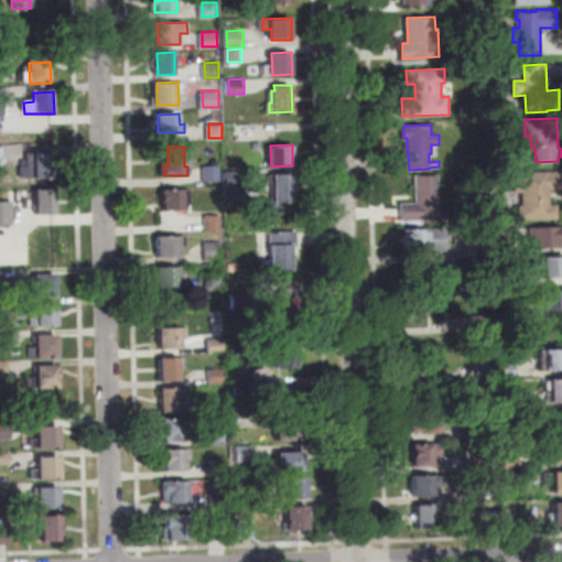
[(205,165),(218,164),(219,180),(206,180),(205,165)]
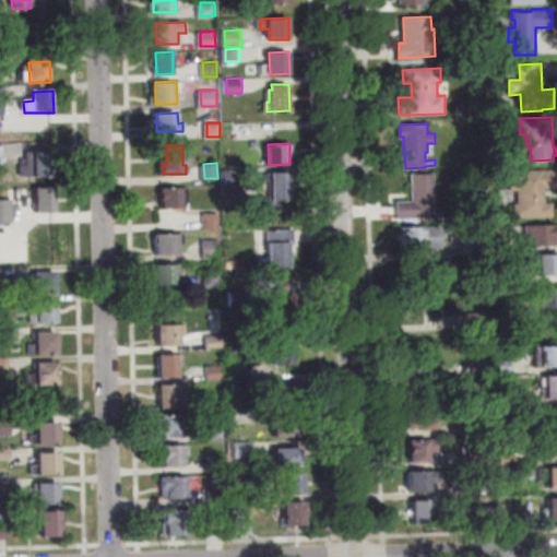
[(22,166),(54,165),(54,176),(23,177),(22,166)]
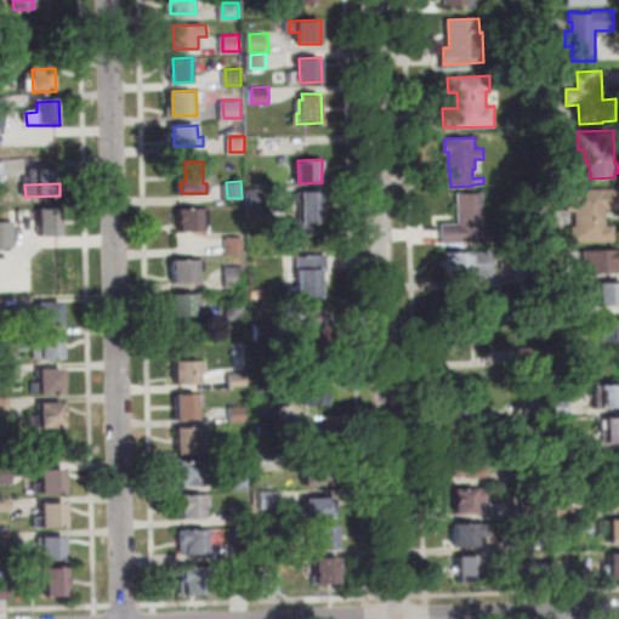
[(567,213),(567,191),(618,188),(618,210),(606,211),(606,227),(614,226),(615,242),(571,243),(571,227),(575,227),(575,213),(567,213)]
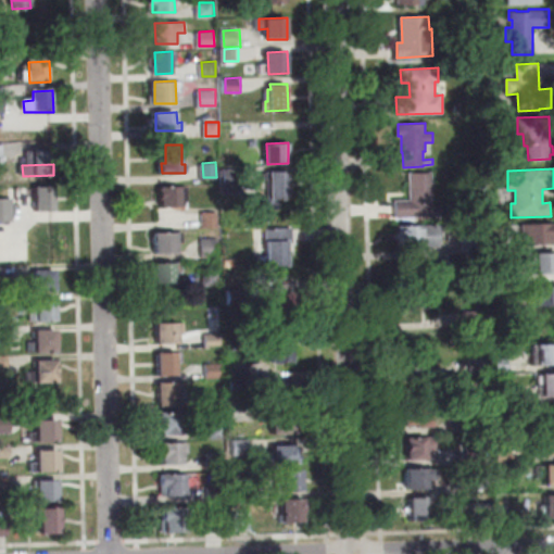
[(240,170),(240,193),(225,193),(225,170),(240,170)]
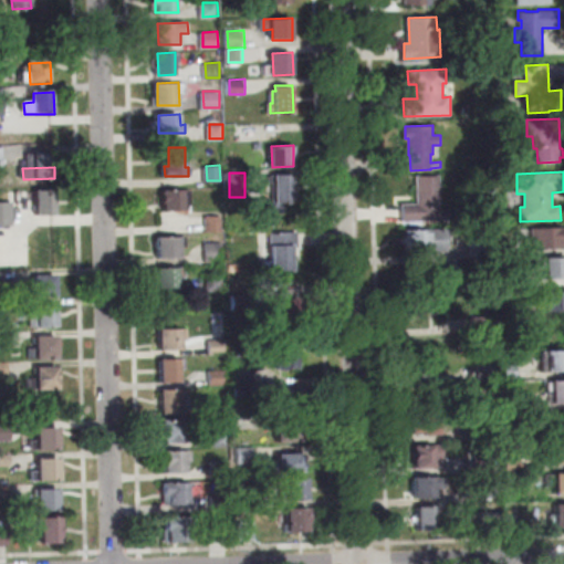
[(294,174),(294,201),(283,201),(283,210),(275,210),(274,174),(294,174)]
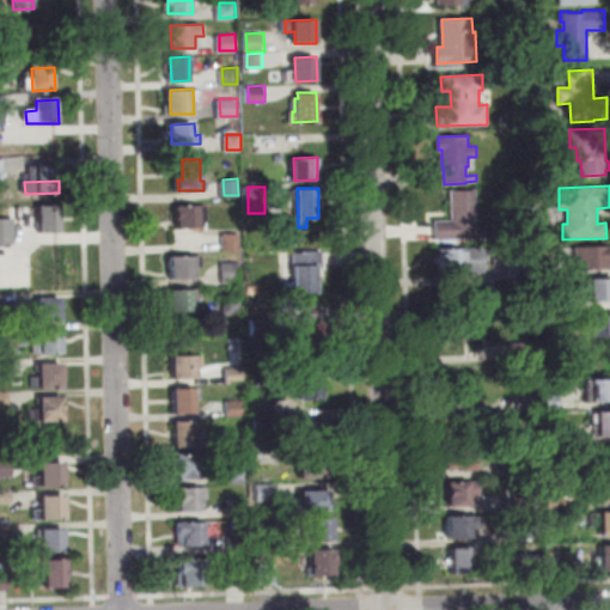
[(451,190),(475,189),(476,227),(487,227),(487,239),(437,241),(435,221),(452,221),(451,190)]
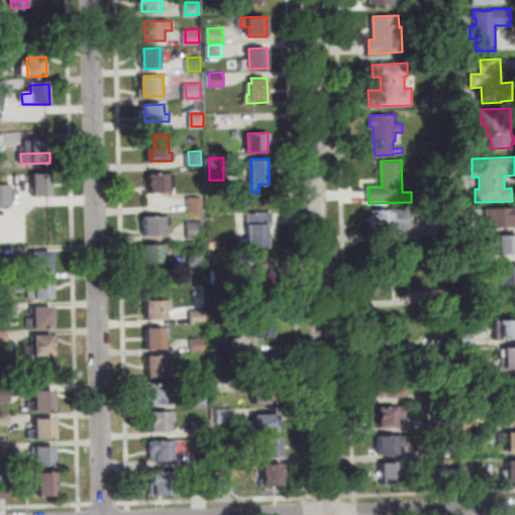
[(50,174),(50,196),(34,196),(33,174),(50,174)]
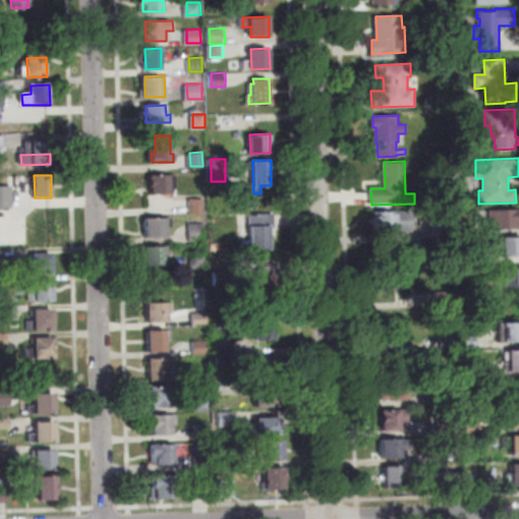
[(152,175),(169,175),(169,193),(153,194),(152,175)]
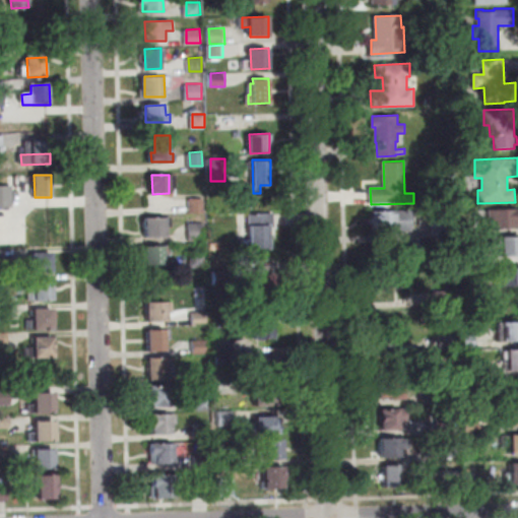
[(0,207),(0,186),(13,186),(13,207),(0,207)]
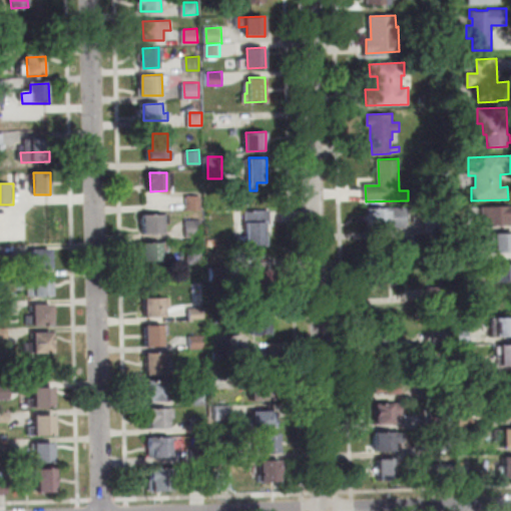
[(187,209),(187,195),(201,195),(201,208),(187,209)]
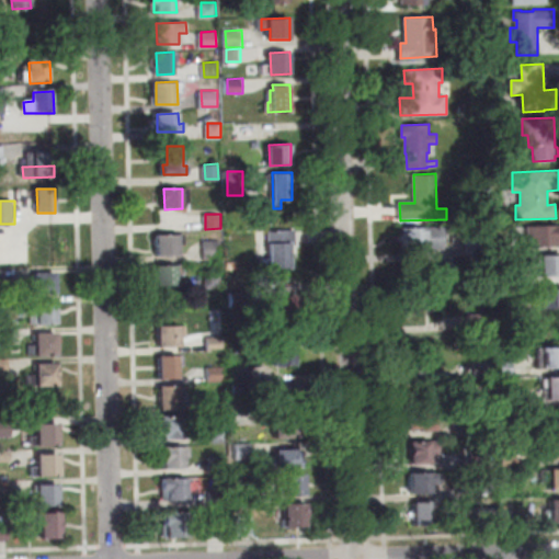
[(558,246),(528,247),(528,246),(522,246),(521,237),(528,237),(527,226),(558,225),(558,246)]
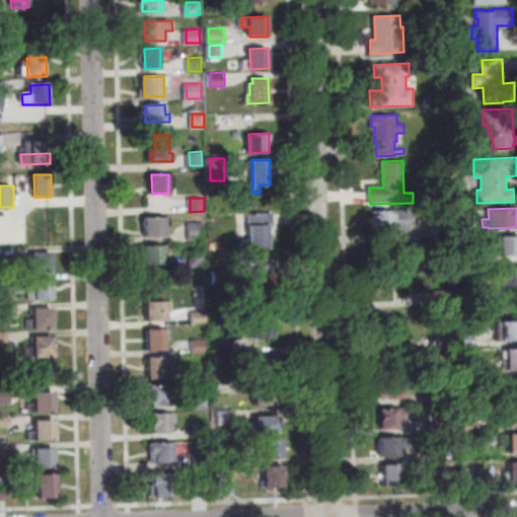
[(372,211),(410,210),(411,230),(373,232),(372,211)]
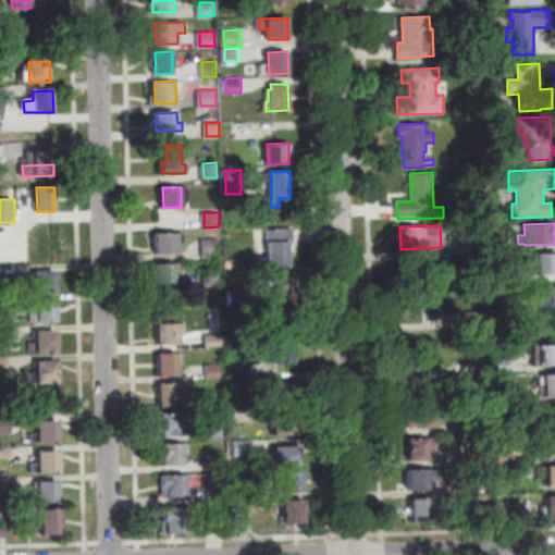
[(480,226),(481,251),(464,253),(463,236),(469,236),(468,227),(480,226)]
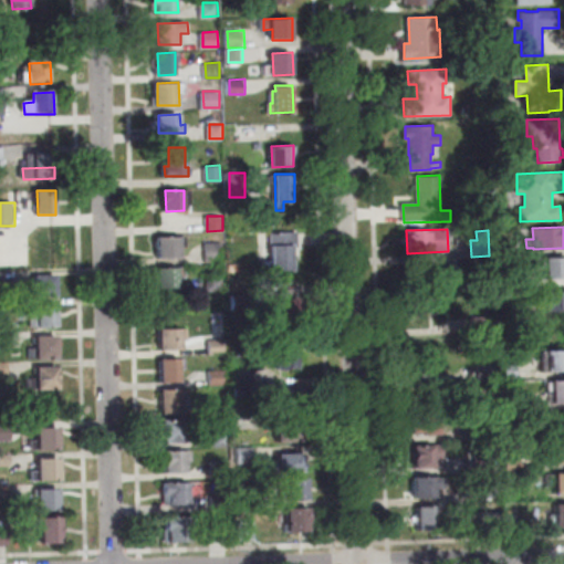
[(299,231),(300,258),(293,258),(293,272),(274,273),(273,232),(299,231)]
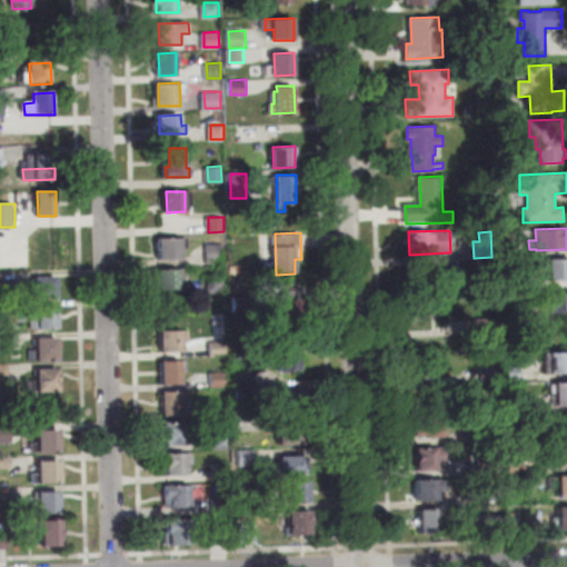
[(160,239),(180,238),(181,260),(161,260),(160,239)]
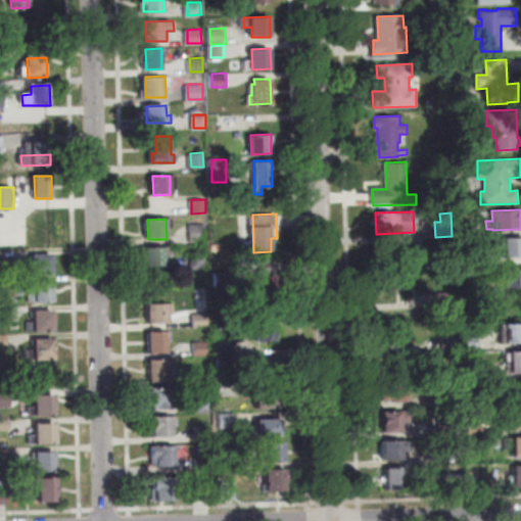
[(190,225),(206,224),(206,240),(191,241),(190,225)]
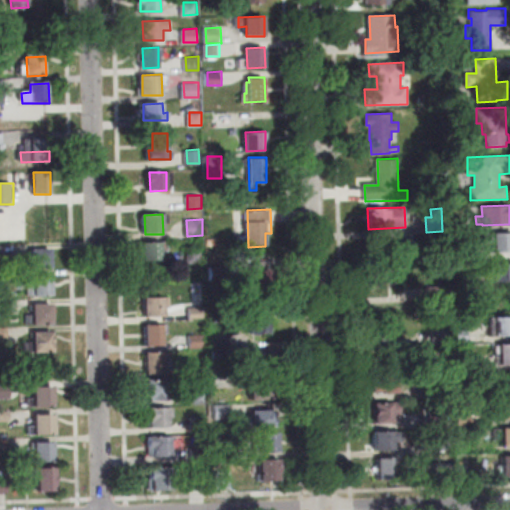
[(464,231),(451,232),(451,219),(464,219),(464,231)]
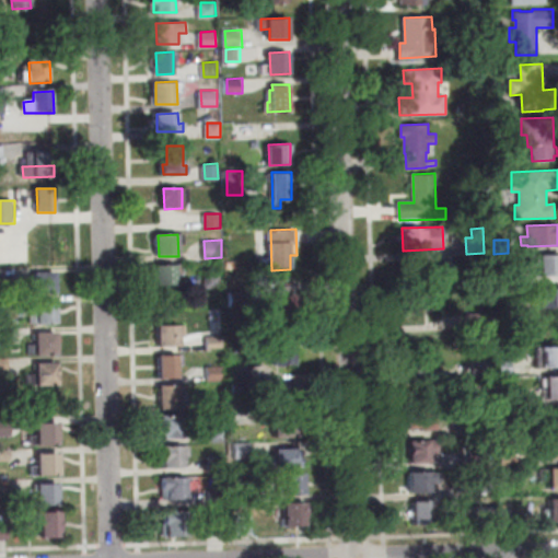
[(530,267),(529,256),(541,255),(541,257),(557,256),(557,277),(542,278),(542,267),(530,267)]
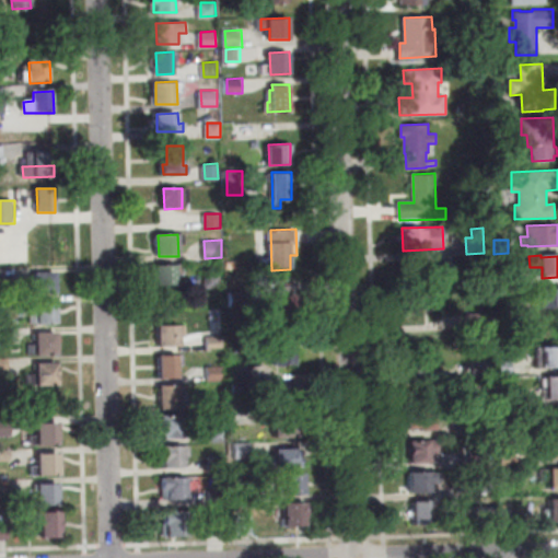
[(158,266),(176,265),(177,286),(158,287),(158,266)]
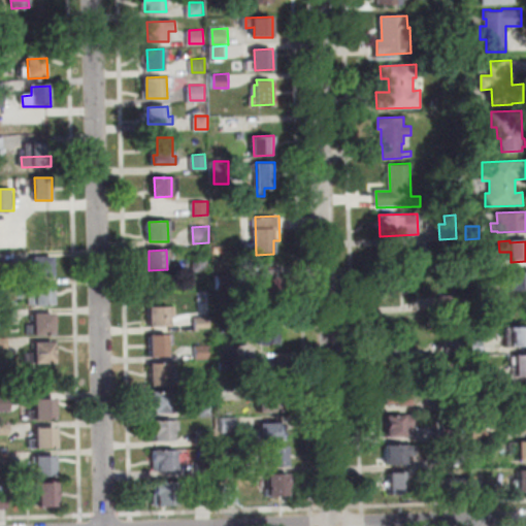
[(35,256),(55,256),(55,276),(35,277),(35,256)]
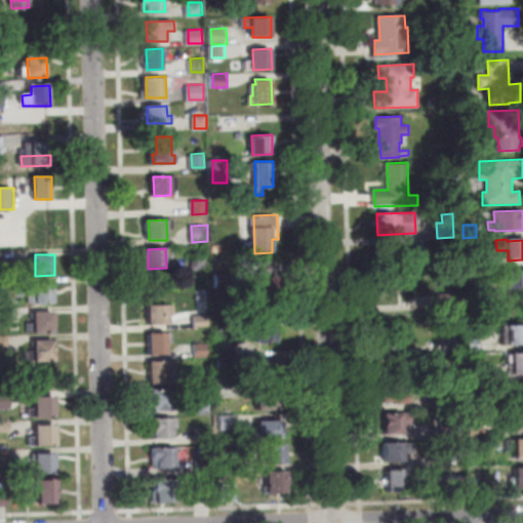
[(193,255),(207,255),(207,269),(194,269),(193,255)]
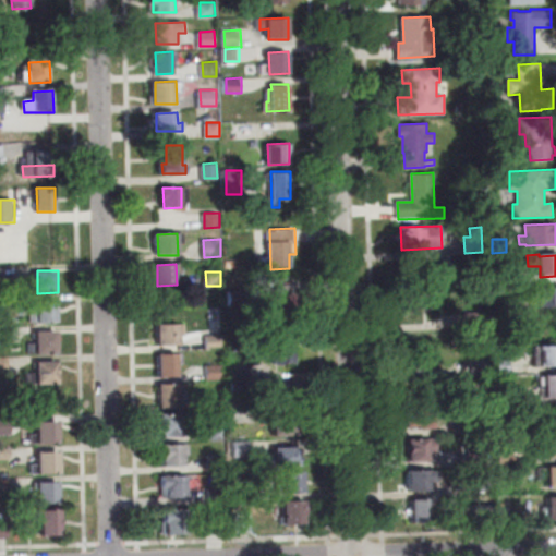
[(531,301),(531,288),(555,287),(555,300),(555,309),(538,309),(538,301),(531,301)]
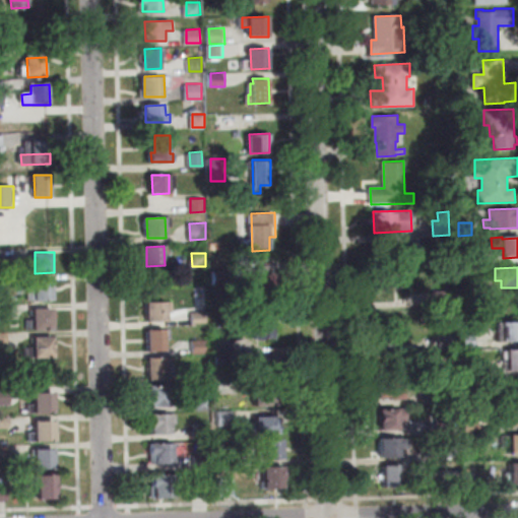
[(214,269),(229,269),(229,282),(215,282),(214,269)]
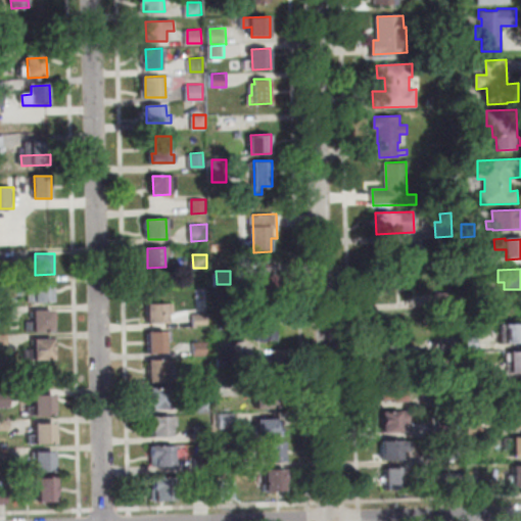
[(248,276),(273,275),(274,296),(256,297),(256,288),(249,288),(248,276)]
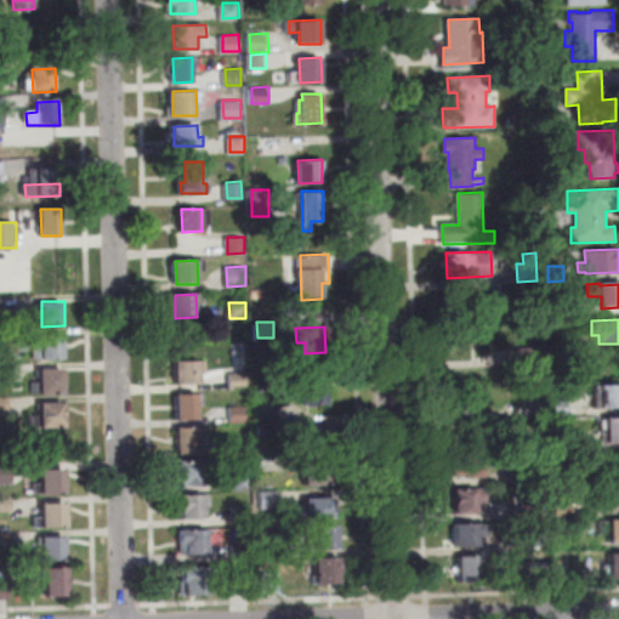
[(469,347),(446,348),(446,329),(467,328),(469,347)]
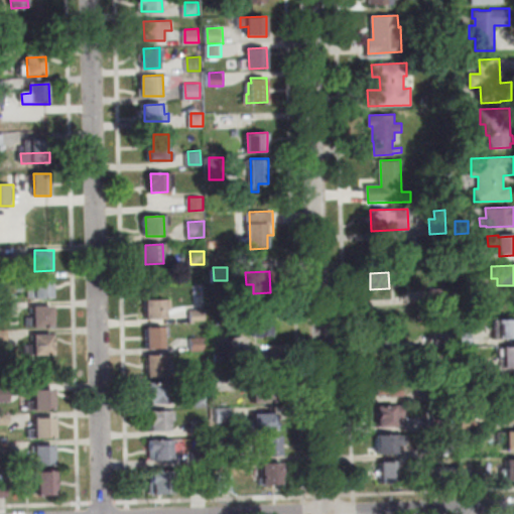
[(0,284),(0,274),(8,274),(8,284),(0,284)]
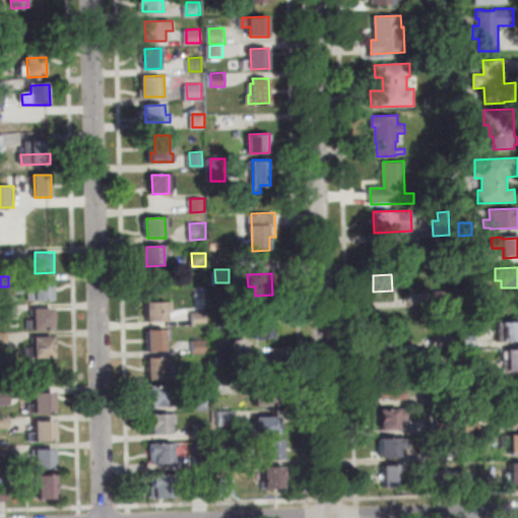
[(472,290),(459,292),(459,277),(471,277),(472,290)]
